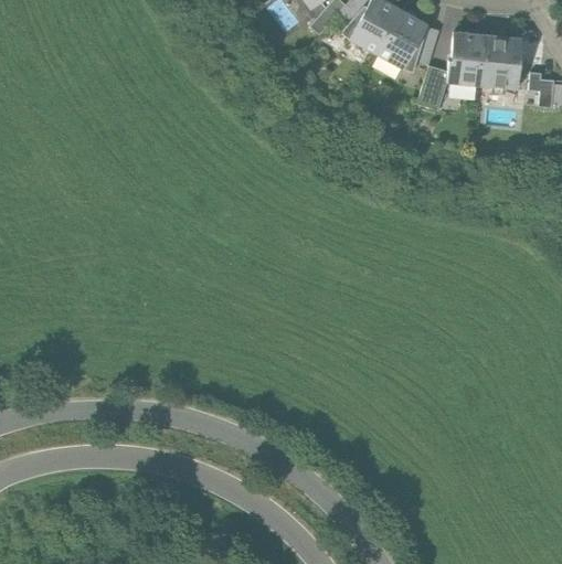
[(305,0),(313,10),(325,0),(305,0)]
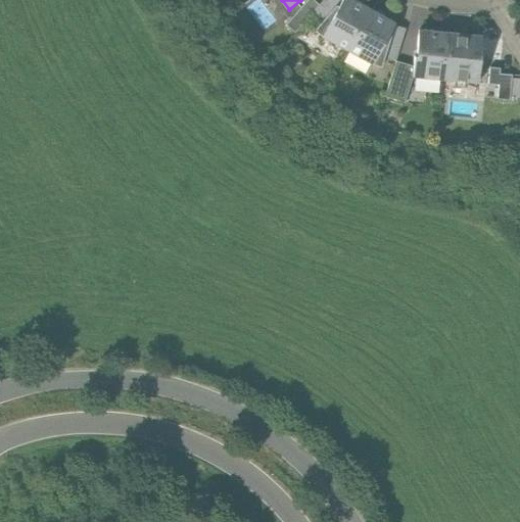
[(310,0),(288,26),(298,33),(315,13),(322,5),(315,0),(310,0)]
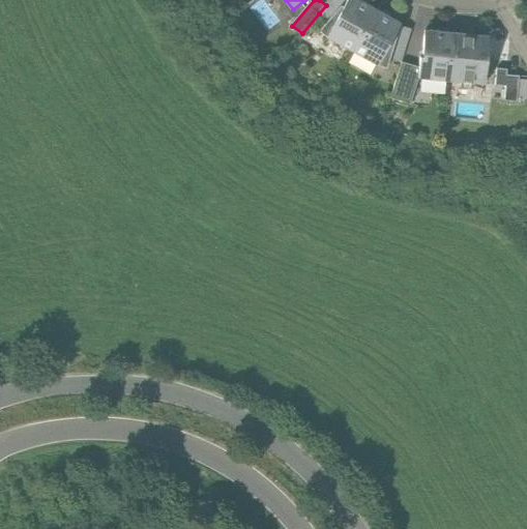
[(330,0),(326,5),(319,13),(328,22),(330,19),(331,19),(339,10),(343,12),(349,0),(330,0)]
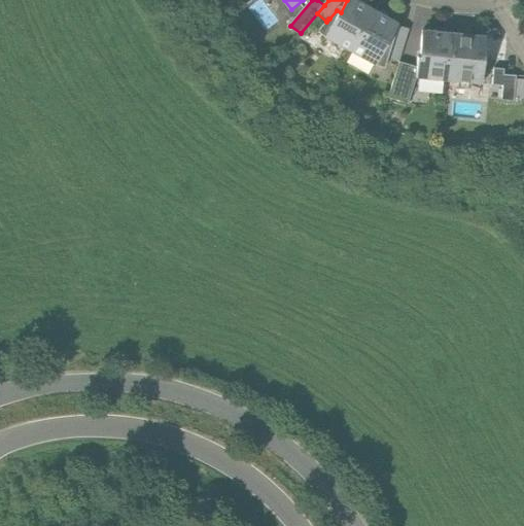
[(326,22),(318,30),(326,37),(351,50),(375,9),(358,0),(347,0),(341,12),(337,10),(329,19),(328,19),(326,22)]
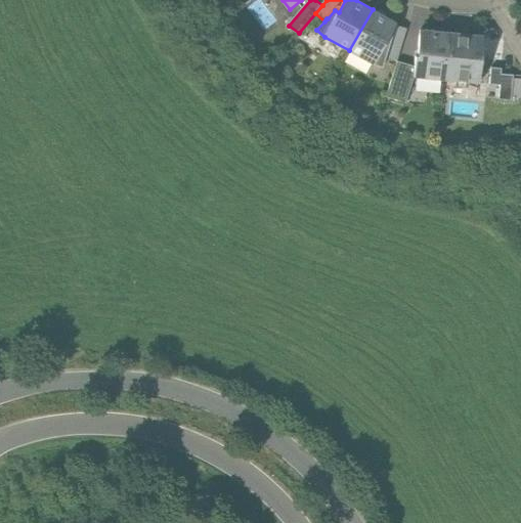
[(397,23),(373,9),(349,50),(375,64),(384,68),(387,58),(388,54),(389,54),(392,42),(388,40),(395,25),(396,26),(397,23)]
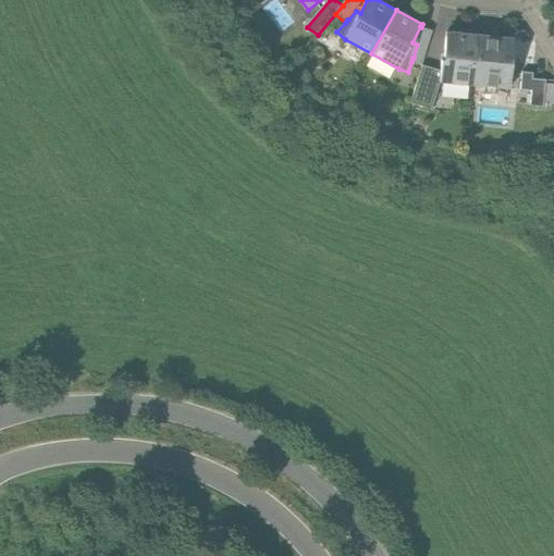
[(434,31),(421,27),(420,26),(413,42),(417,45),(414,58),(413,58),(411,62),(423,65),(434,31)]
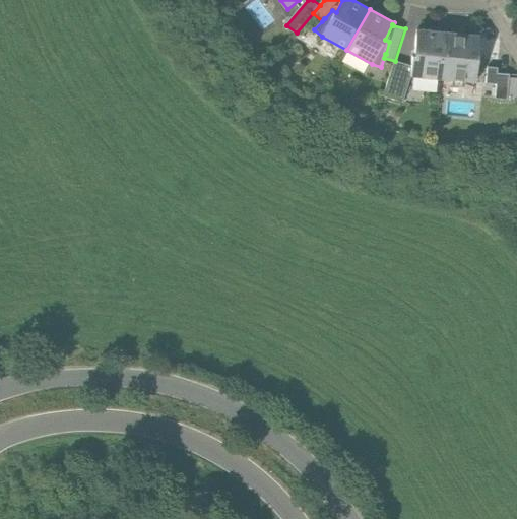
[(413,56),(412,66),(412,76),(442,78),(446,33),(418,29),(415,56),(413,56)]
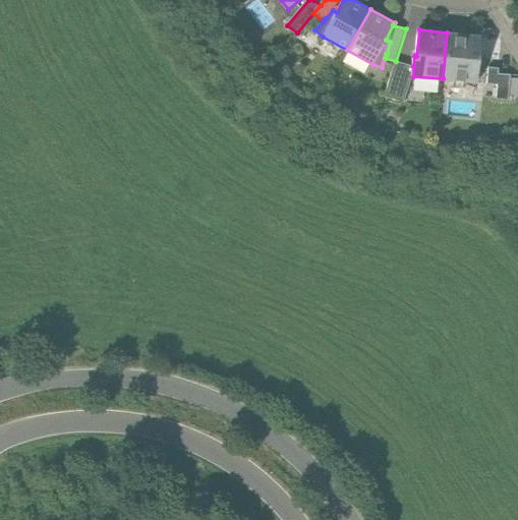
[(482,36),(447,33),(443,78),(477,82),(482,36)]
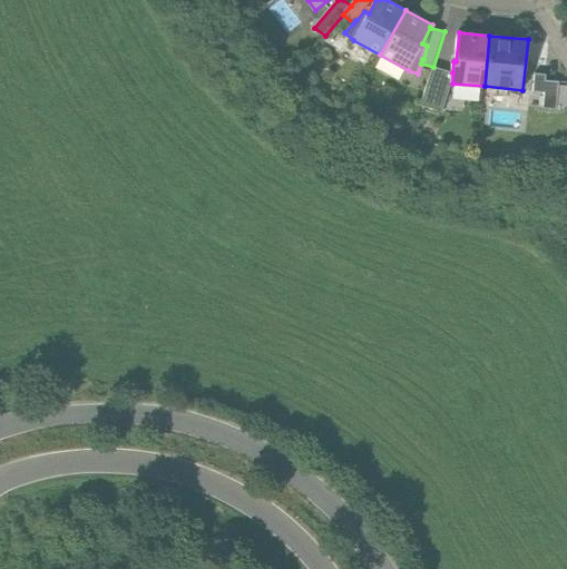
[(452,72),(433,67),(422,105),(443,111),(452,84),(452,72)]
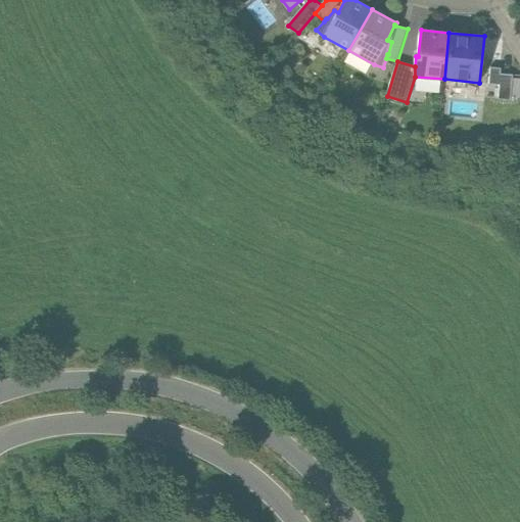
[(491,66),(489,84),(501,85),(500,98),(511,100),(512,96),(514,78),(514,75),(502,74),(502,67),(491,66)]
